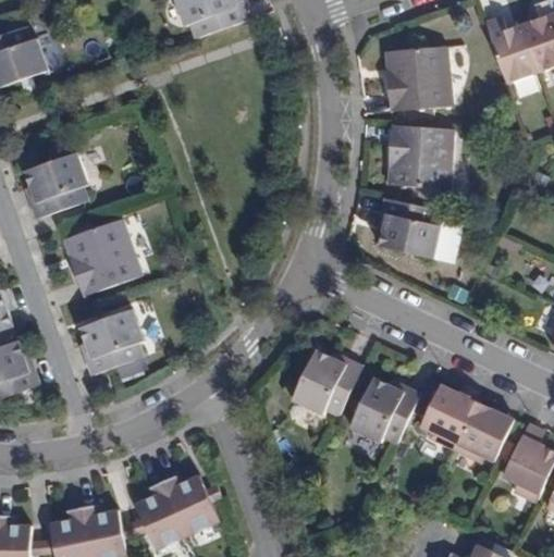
[(235,5),(233,0),(175,0),(184,25),(188,23),(194,38),(245,20),(239,4),(235,5)]
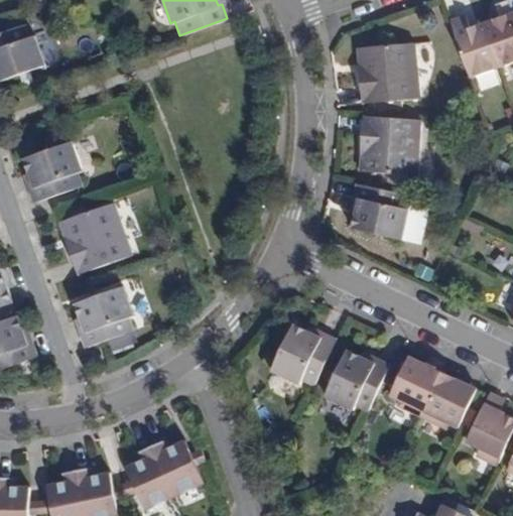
[(512,60),(512,16),(507,0),(503,0),(494,4),(498,16),(482,22),(498,67),(512,60)]
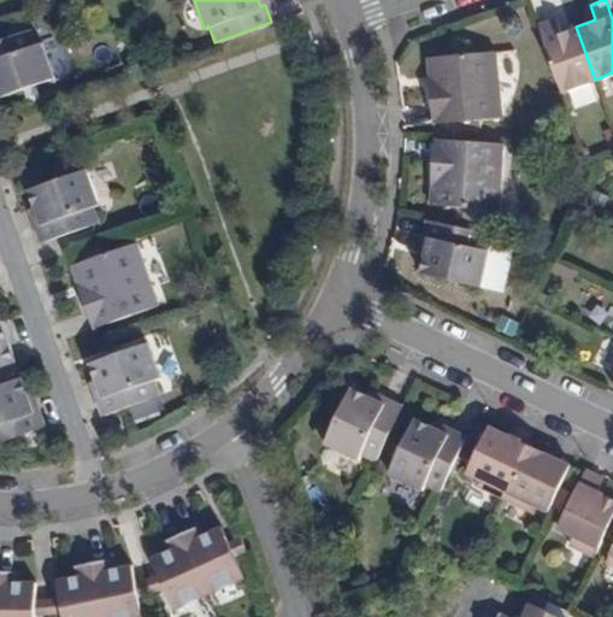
[(560,92),(595,80),(576,27),(560,33),(554,17),(537,23),(560,92)]
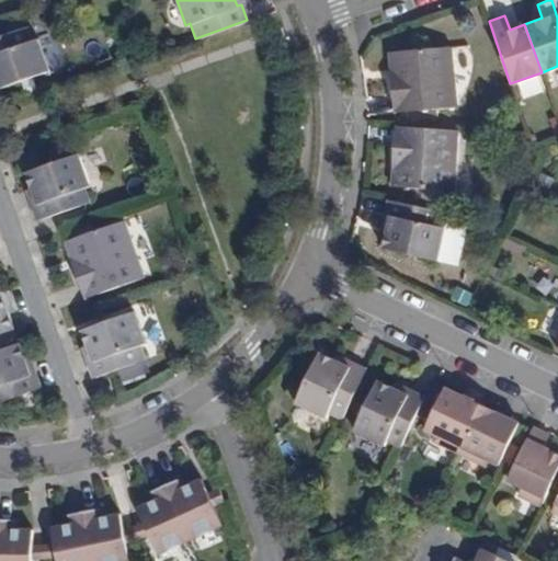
[(0,86),(46,69),(35,37),(31,39),(26,26),(0,35),(0,86)]
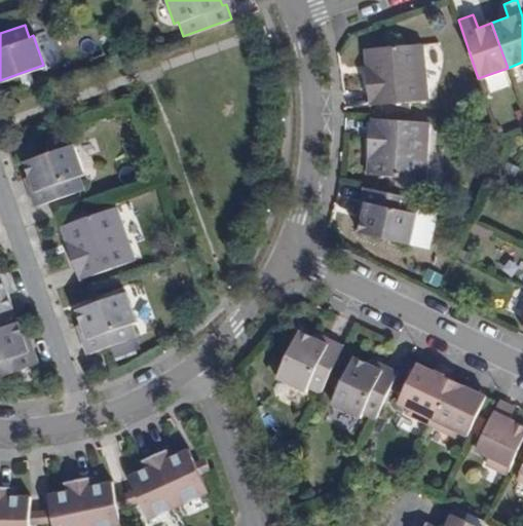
[(403,101),(426,99),(420,43),(362,48),(364,65),(371,64),(372,73),(365,73),(368,105),(377,103),(378,112),(398,110),(397,102),(403,101)]
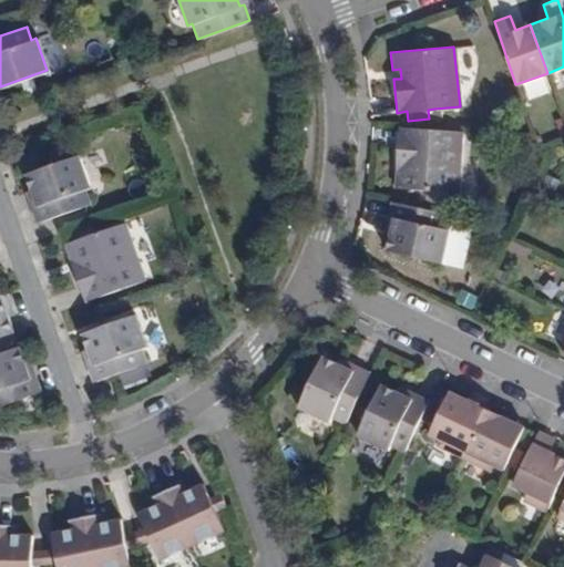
[(445,191),(457,192),(461,129),(399,123),(396,161),(404,162),(403,169),(395,168),(393,187),(418,188),(423,189),(422,200),(444,202),(445,191)]
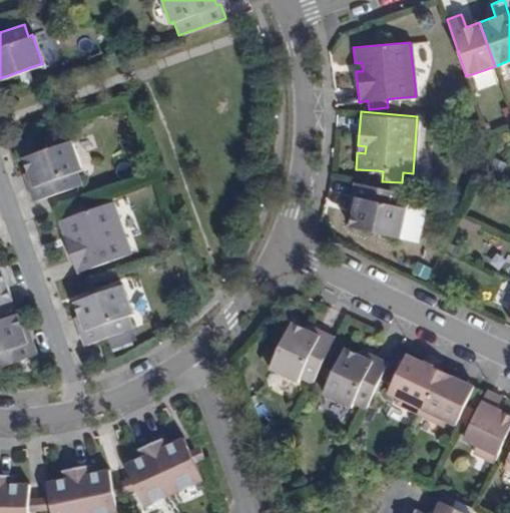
[(70,141),(22,158),(32,185),(27,187),(32,201),(81,183),(76,171),(81,169),(70,141)]
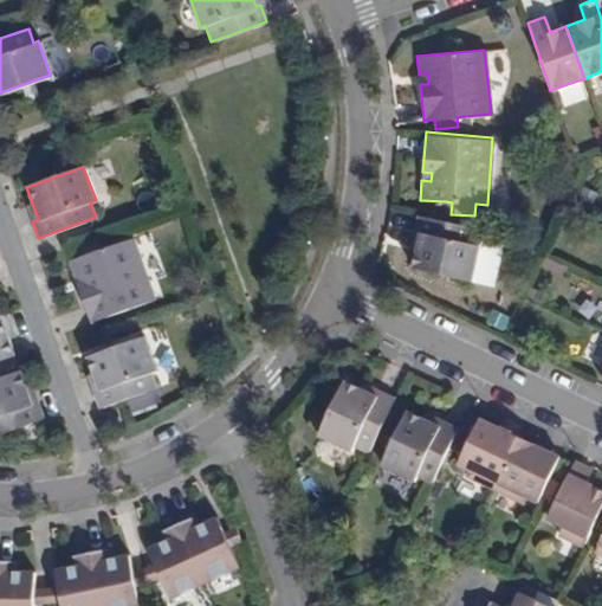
[(413,230),(419,232),(412,265),(471,278),(478,244),(473,243),(477,227),(416,214),(413,230)]
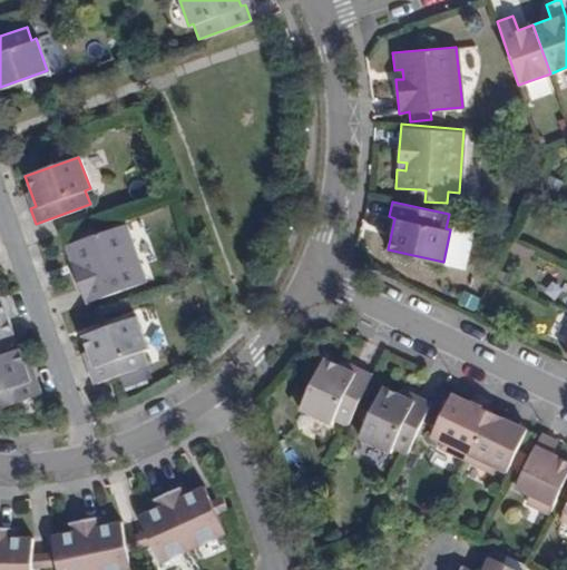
[(77,258),(80,268),(72,271),(84,301),(144,279),(123,223),(64,244),(70,261),(77,258)]
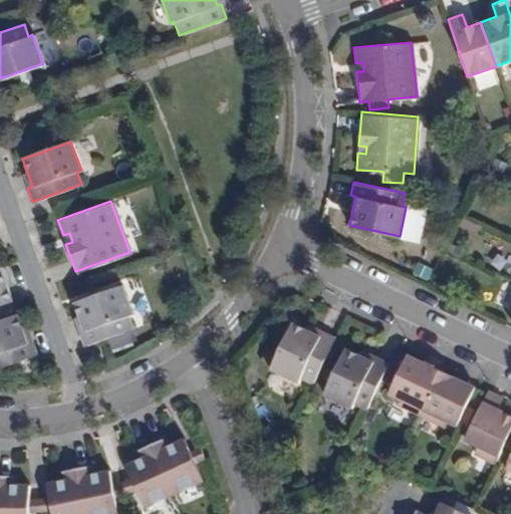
[(65,244),(72,242),(69,233),(63,235),(65,244)]
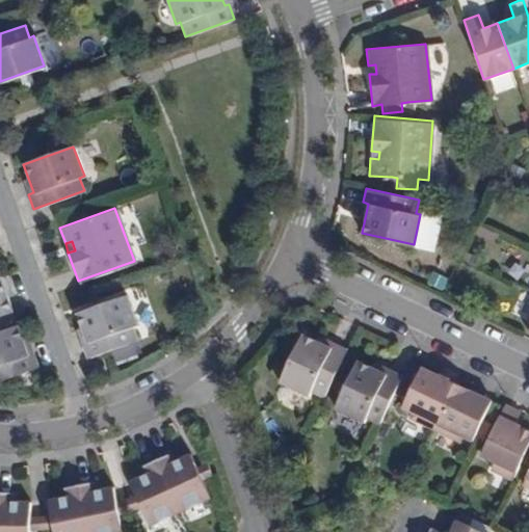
[(0,316),(12,312),(11,294),(2,298),(0,293),(10,289),(5,275),(0,276),(0,316)]
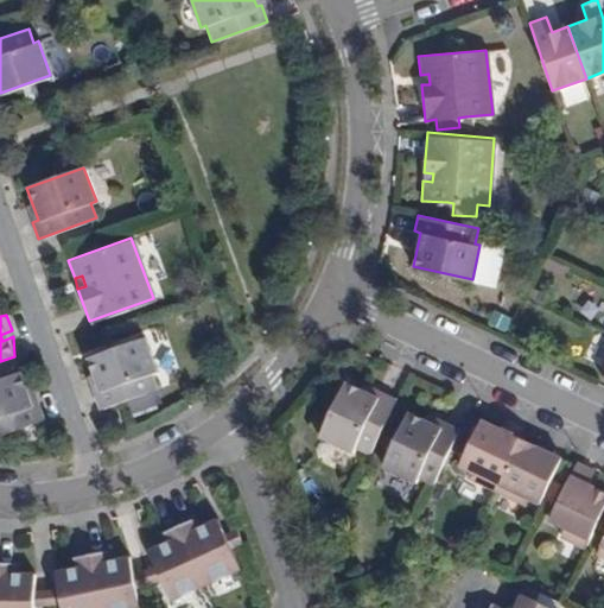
[(0,335),(2,341),(13,336),(12,330),(0,335)]
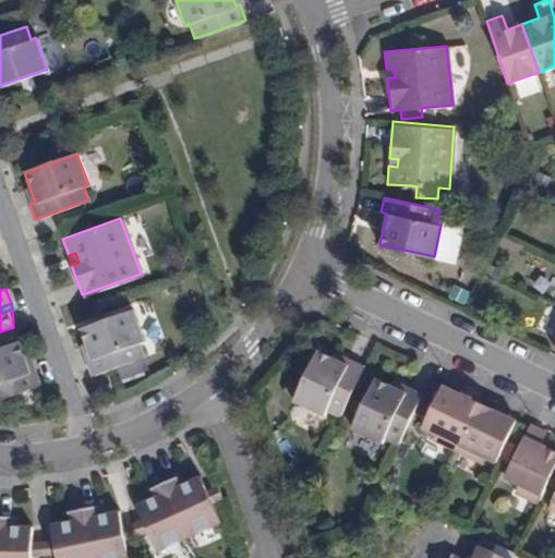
[(85,360),(91,375),(139,358),(134,344),(139,342),(128,311),(79,327),(89,359),(85,360)]
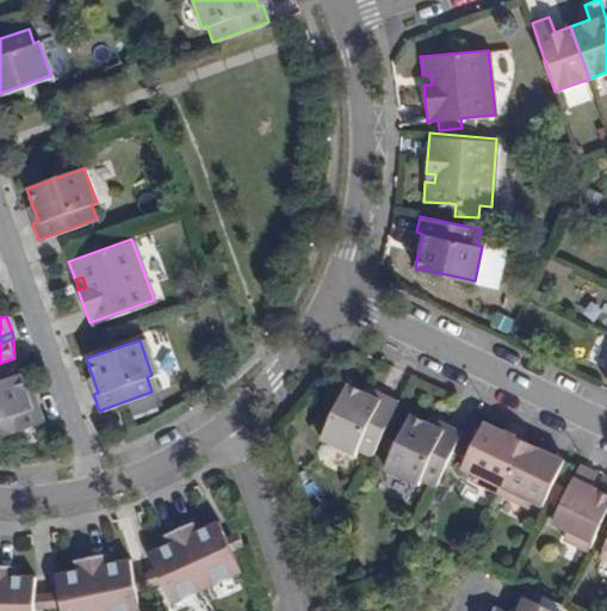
[(32,406),(20,374),(0,380),(0,433),(42,419),(37,403),(32,406)]
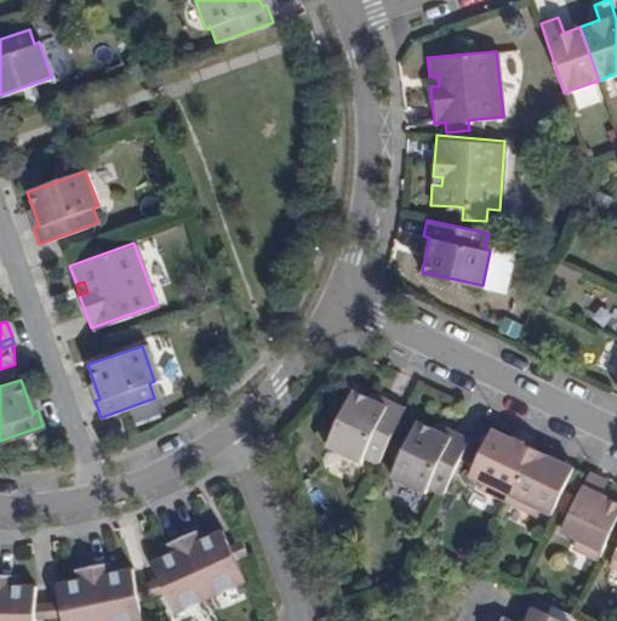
[(386,406),(353,389),(327,446),(361,463),(364,457),(378,463),(404,408),(388,400),(386,406)]
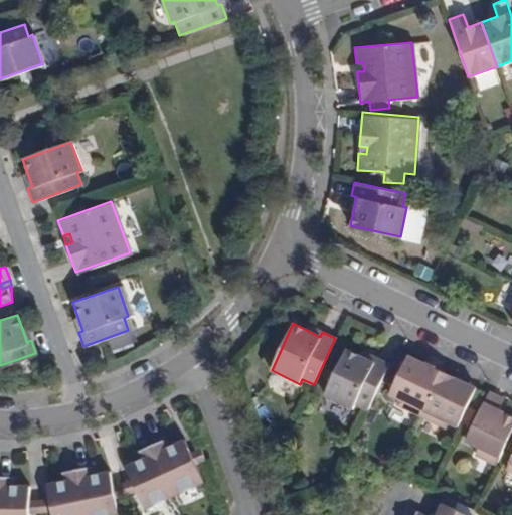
[(373,362),(346,349),(324,395),(353,409),(355,404),(366,410),(388,364),(375,358),(373,362)]
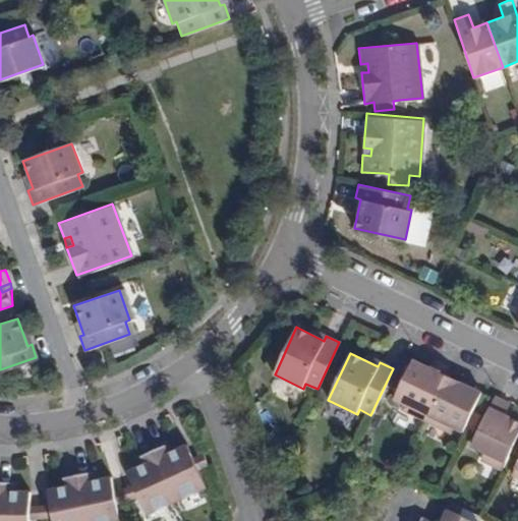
[(424,420),(447,373),(432,365),(429,367),(411,359),(393,397),(401,402),(399,408),(424,420)]
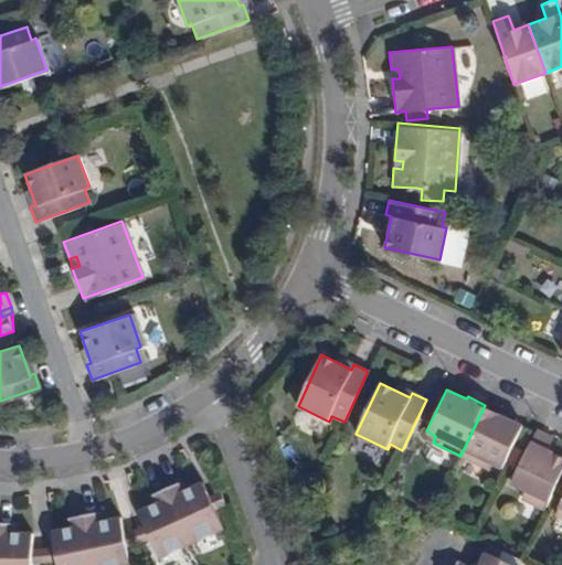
[(521,424),(485,405),(460,456),(487,468),(489,461),(501,468),(521,424)]
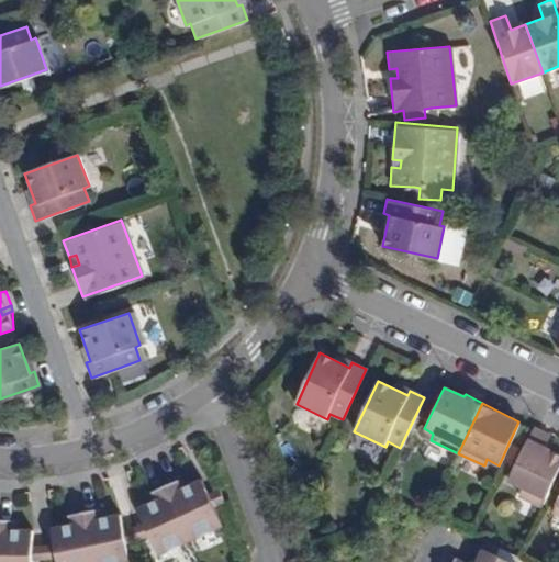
[(540,506),(555,475),(558,465),(558,453),(551,450),(545,450),(541,449),(549,434),(533,426),(532,429),(509,481),(522,487),(518,495),(540,506)]
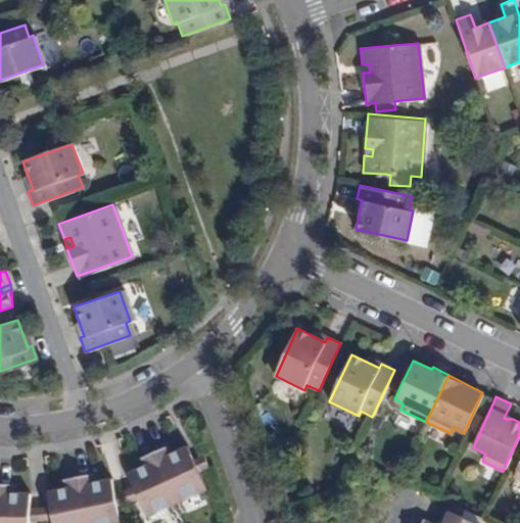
[(507,419),(513,419),(518,408),(511,403),(504,418),(507,419)]
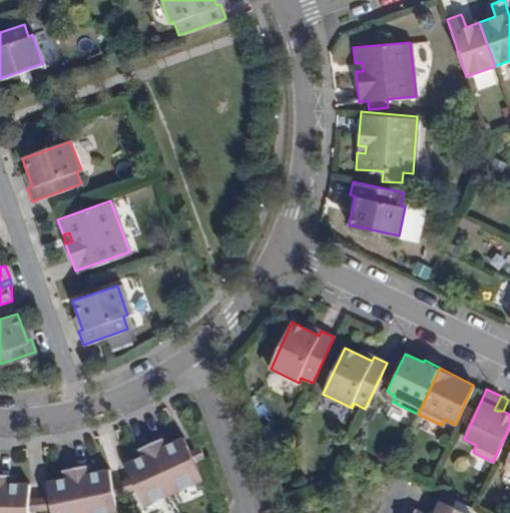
[(190,452),(183,437),(169,444),(166,436),(139,448),(142,456),(127,463),(133,477),(138,488),(145,505),(202,479),(195,462),(190,452)]
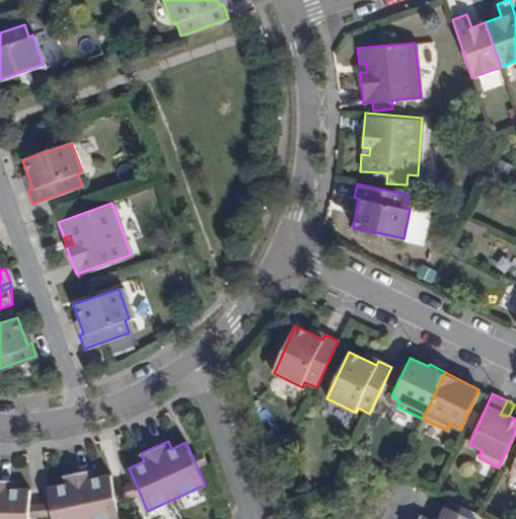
[(193,457),(198,467),(213,461),(209,450),(193,457)]
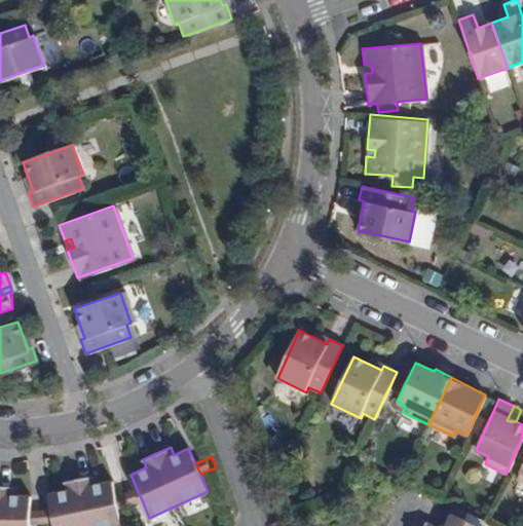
[(115,496),(111,480),(96,484),(94,475),(66,481),(68,490),(49,494),(52,510),(55,521),(55,525),(120,525),(117,510),(115,496)]
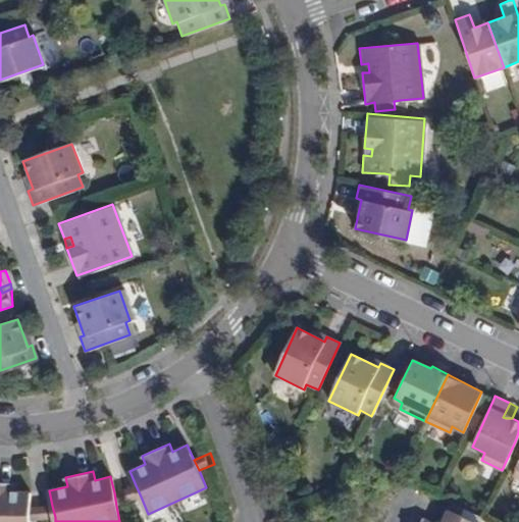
[(0,521),(30,521),(30,520),(31,509),(31,490),(12,490),(12,481),(0,481),(0,521)]
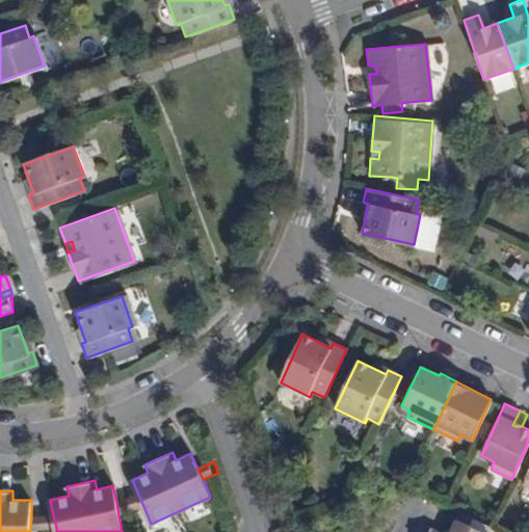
[(138,495),(128,498),(131,511),(143,506),(138,495)]
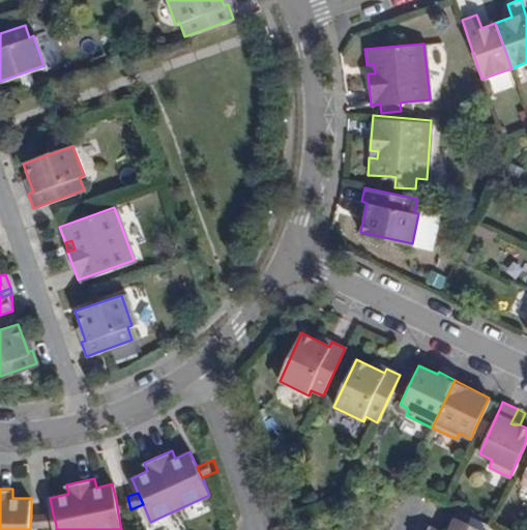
[(130,509),(127,496),(116,500),(118,513),(130,509)]
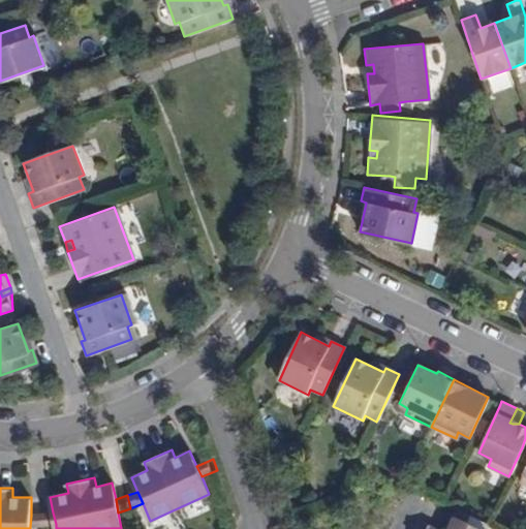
[(456,509),(453,517),(466,523),(469,516),(456,509)]
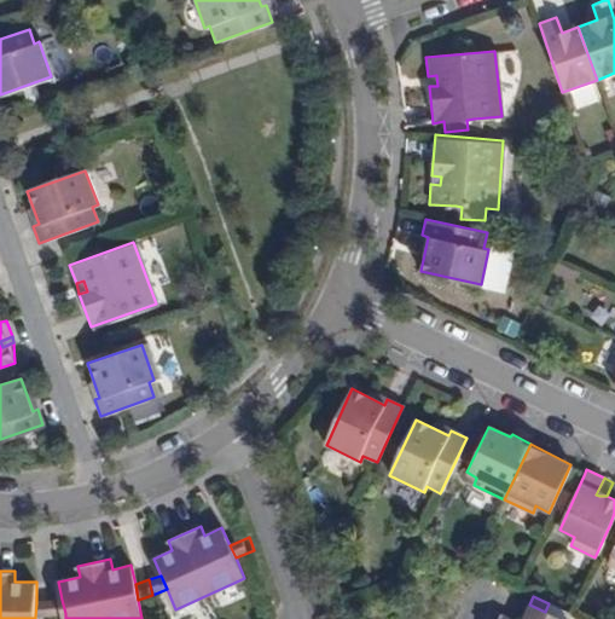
[(47,602),(48,615),(65,613),(62,600),(47,602)]
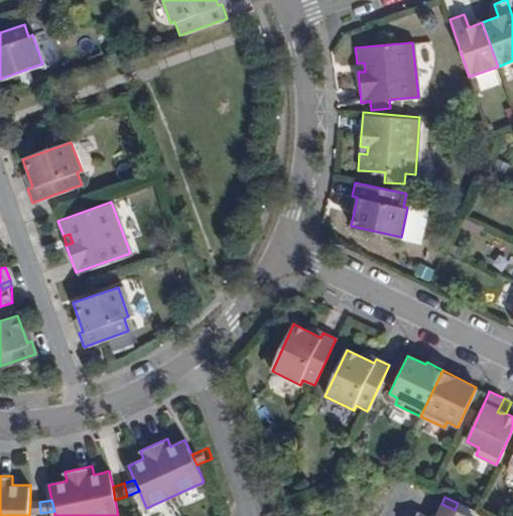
[(29,514),(40,513),(39,502),(30,503),(29,514)]
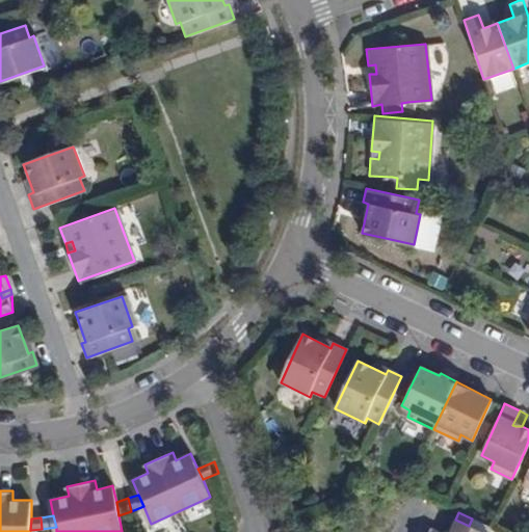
[(427,531),(481,531),(469,526),(455,520),(449,531),(440,531),(430,527),(427,531)]
